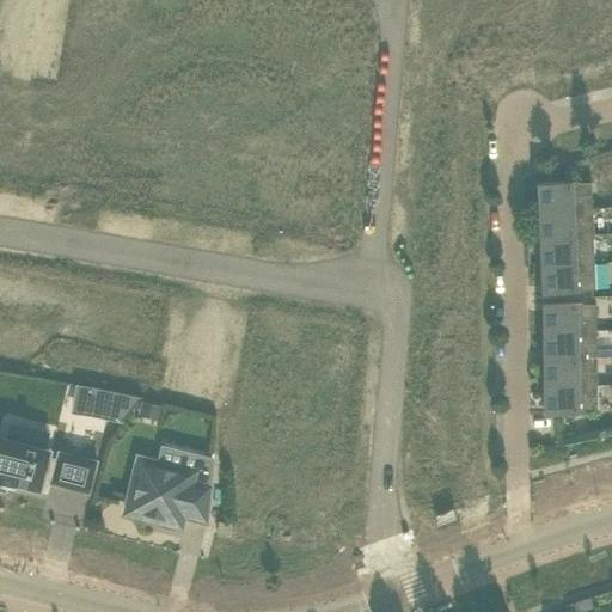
[(283,10),(282,18),(298,20),(299,11),(283,10)]
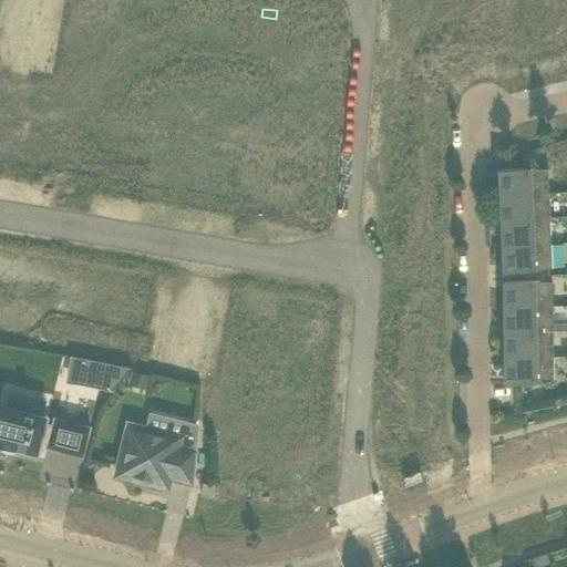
[(261,17),(261,26),(275,27),(276,19),(261,17)]
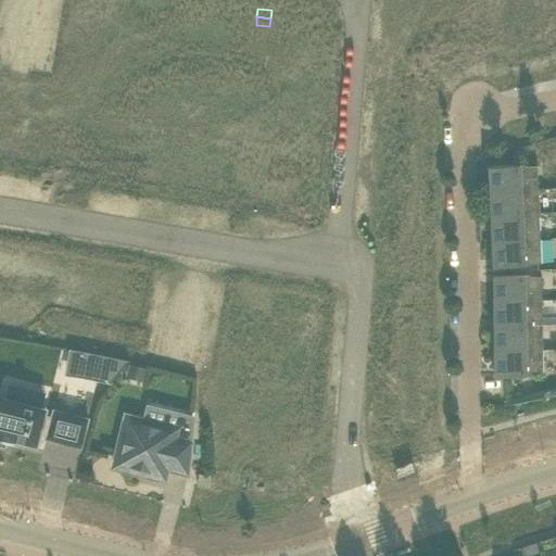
[(254,45),(253,53),(267,54),(268,46),(254,45)]
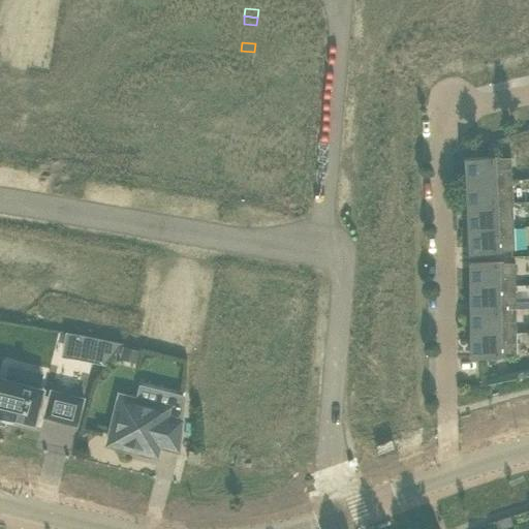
[(241,51),(241,59),(254,60),(254,52),(241,51)]
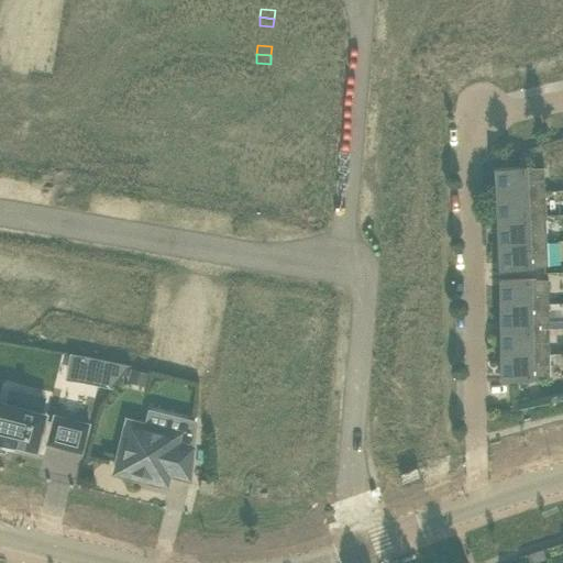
[(73,69),(70,84),(79,85),(81,72),(73,69)]
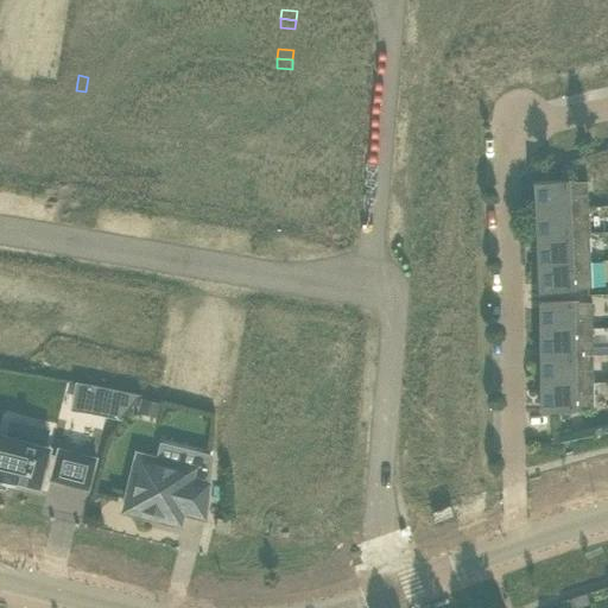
[(88,77),(86,92),(95,94),(97,78),(88,77)]
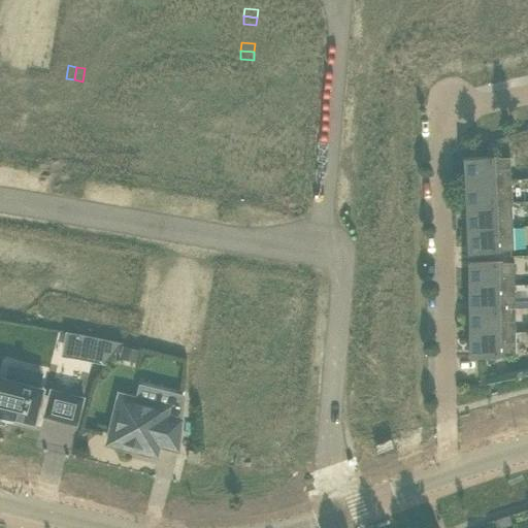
[(110,72),(108,86),(117,87),(119,74),(110,72)]
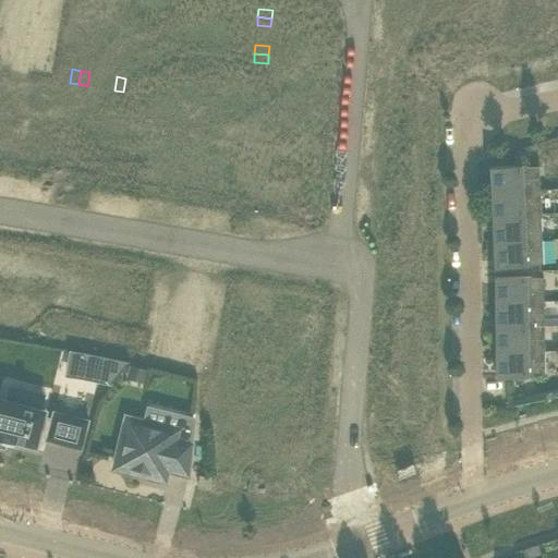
[(3,79),(1,92),(10,94),(12,80),(3,79)]
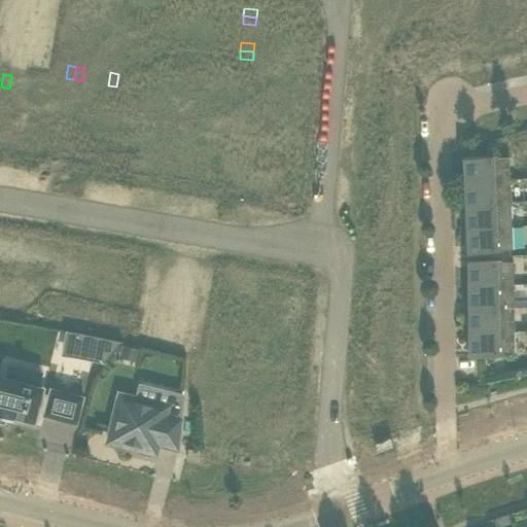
[(11,75),(9,89),(16,90),(20,76),(11,75)]
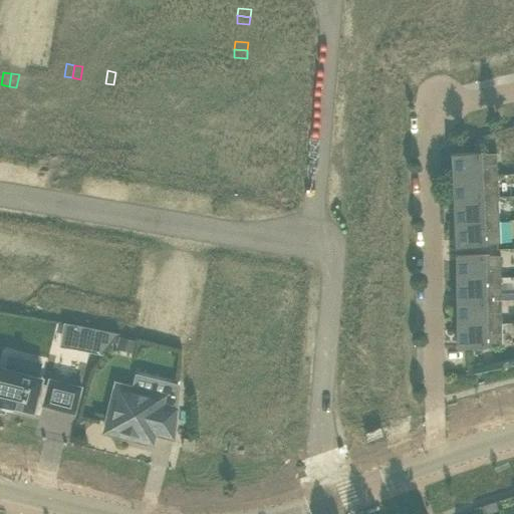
[(136,75),(134,88),(141,89),(143,76),(136,75)]
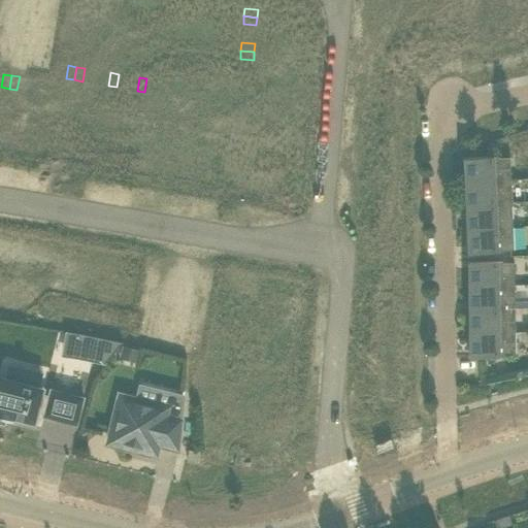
[(146,78),(144,92),(153,93),(155,80),(146,78)]
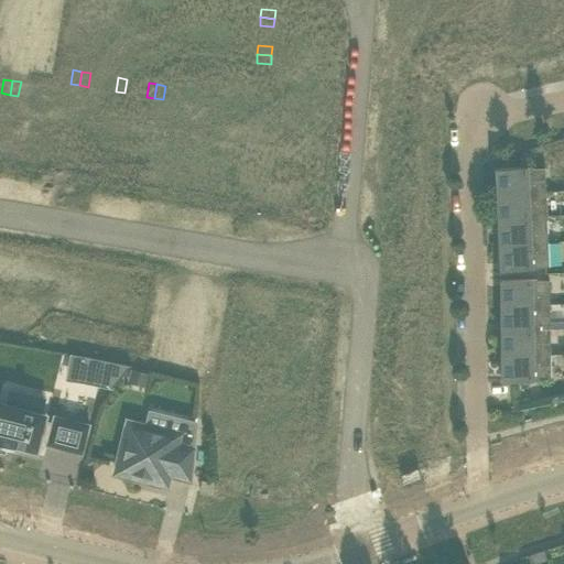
[(47,87),(45,100),(54,102),(56,88),(47,87)]
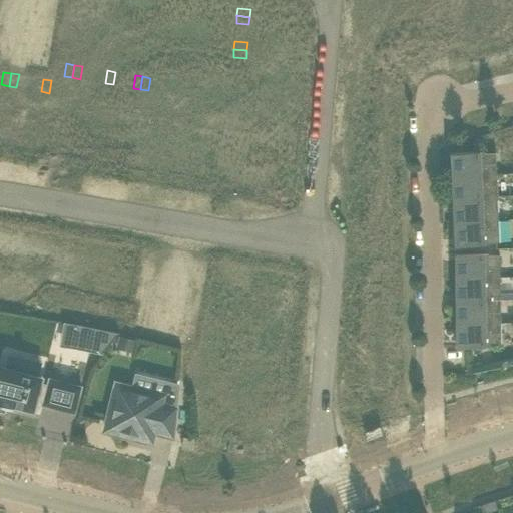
[(51,80),(49,93),(57,94),(59,81),(51,80)]
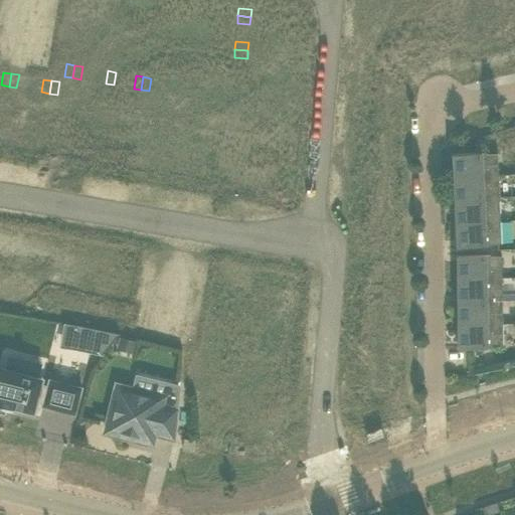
[(178,82),(176,96),(184,97),(186,84),(178,82)]
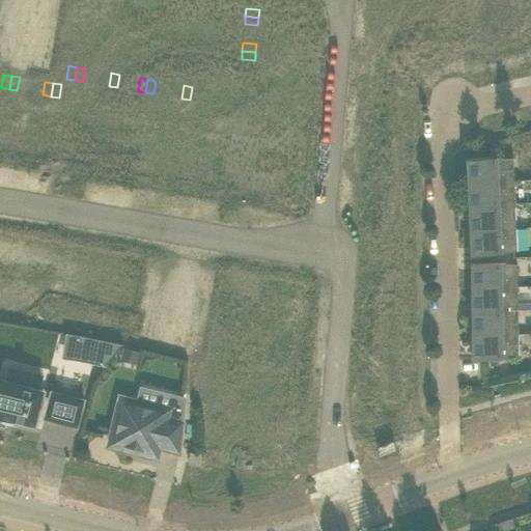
[(192,87),(190,100),(198,102),(200,88),(192,87)]
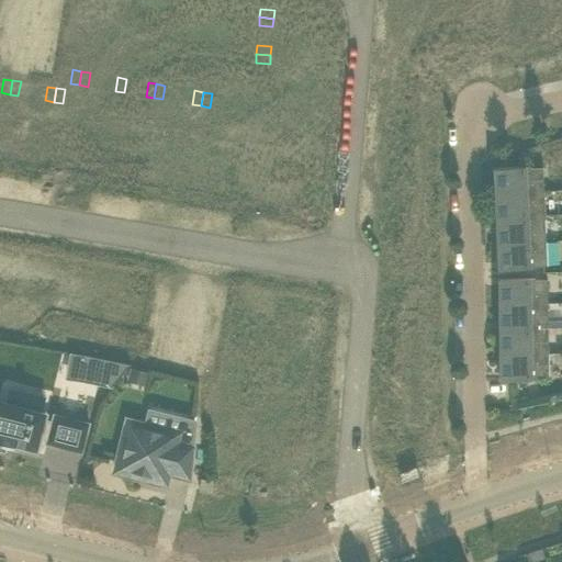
[(253,93),(253,102),(267,103),(267,94),(253,93)]
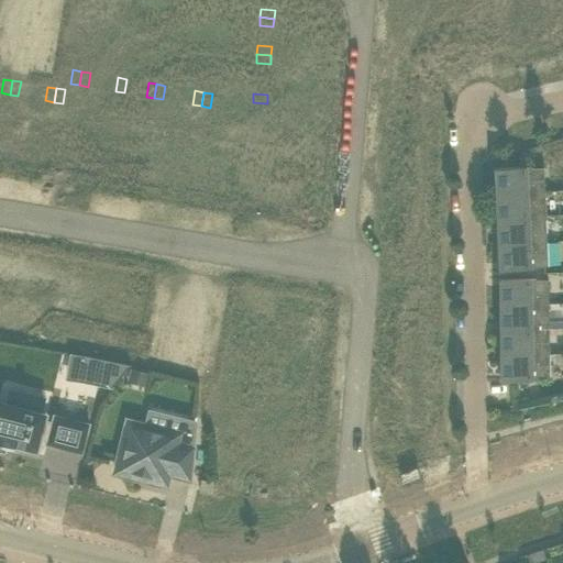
[(107,97),(105,109),(113,110),(116,98),(107,97)]
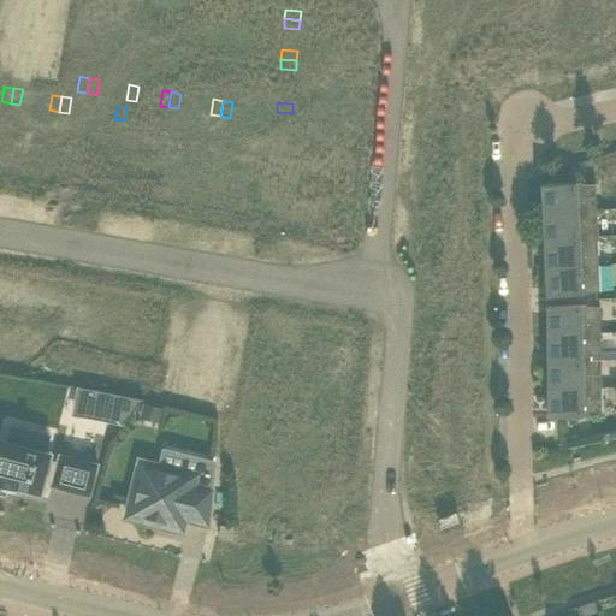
[(126,107),(124,120),(132,123),(135,108),(126,107)]
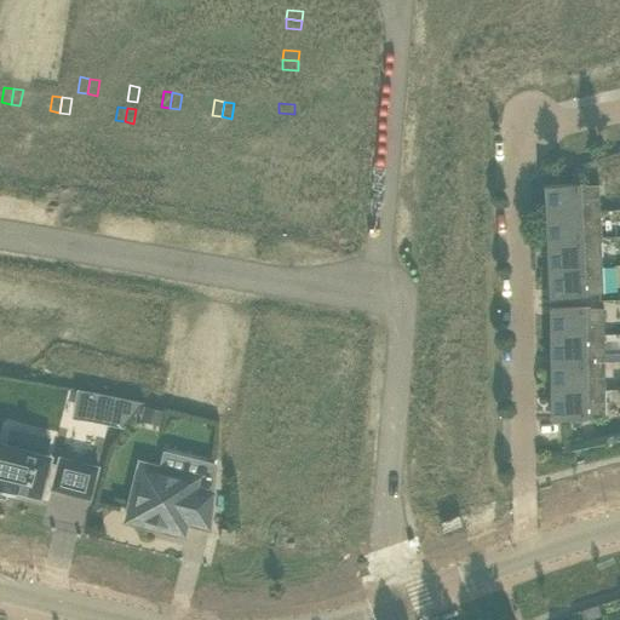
[(279,113),(277,122),(293,124),(294,114),(279,113)]
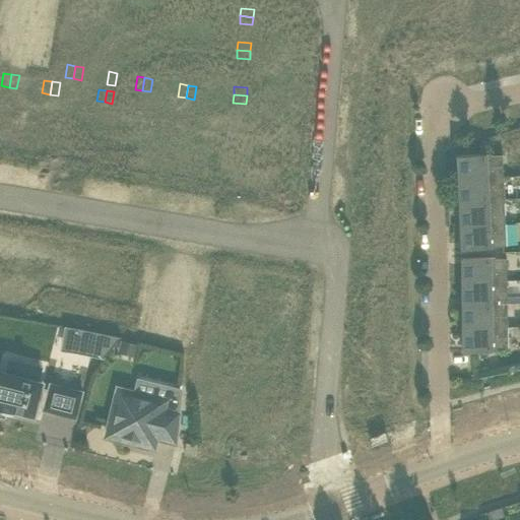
[(152,99),(150,110),(158,112),(160,100),(152,99)]
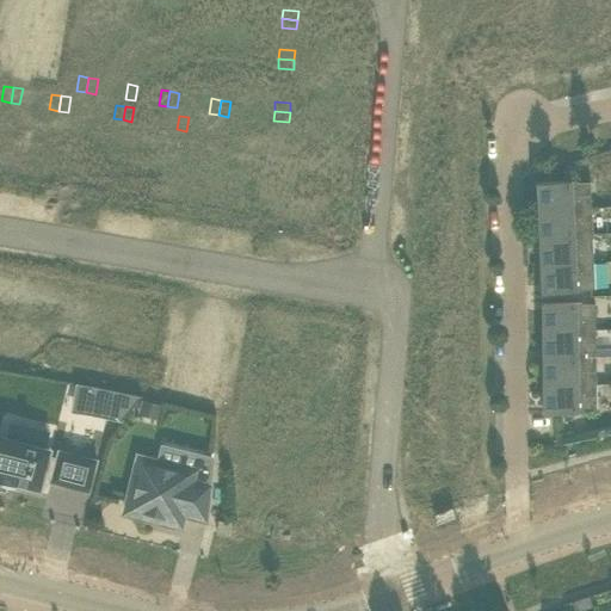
[(190,117),(186,133),(196,134),(198,119),(190,117)]
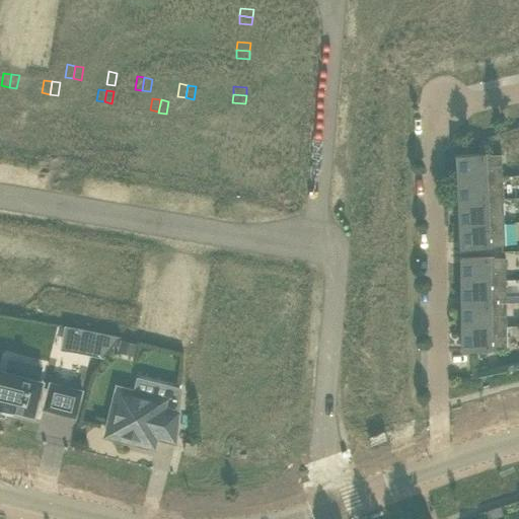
[(194,105),(192,119),(200,120),(202,106),(194,105)]
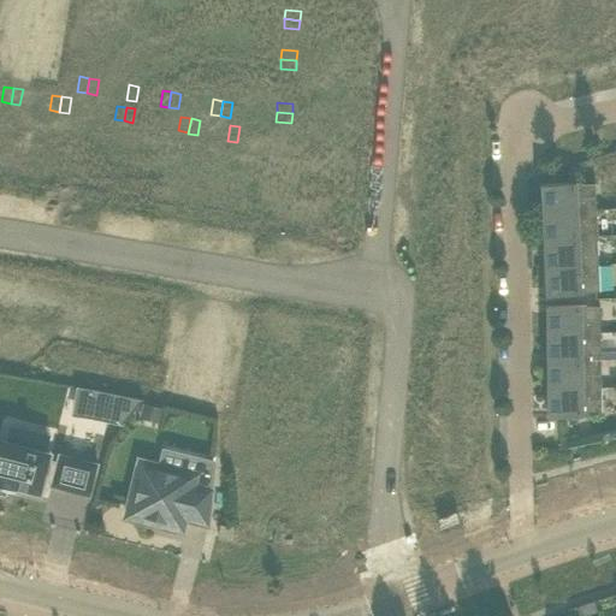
[(240,126),(237,142),(246,143),(249,129),(240,126)]
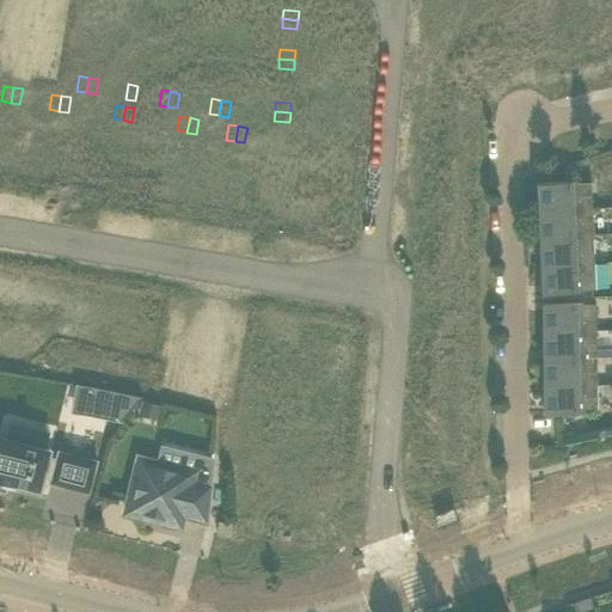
[(270,161),(269,171),(285,172),(286,164),(270,161)]
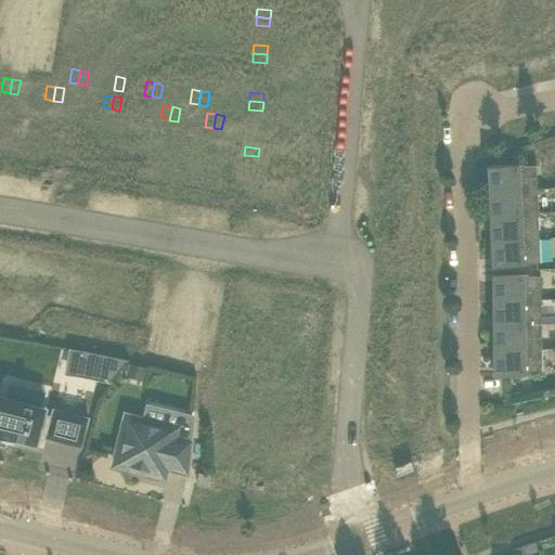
[(244,155),(244,164),(258,165),(258,156),(244,155)]
